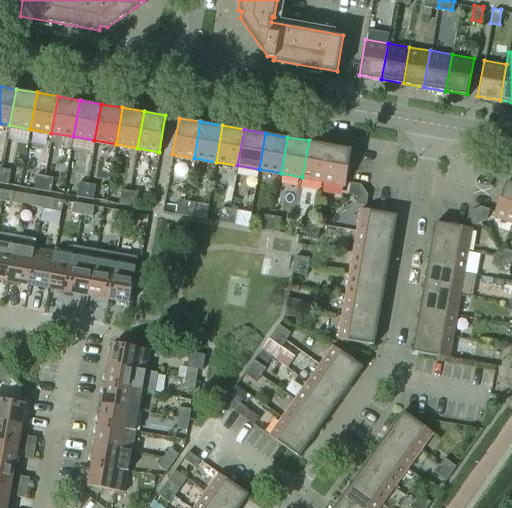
[(324,181),(330,144),(309,140),(302,177),(324,181)]
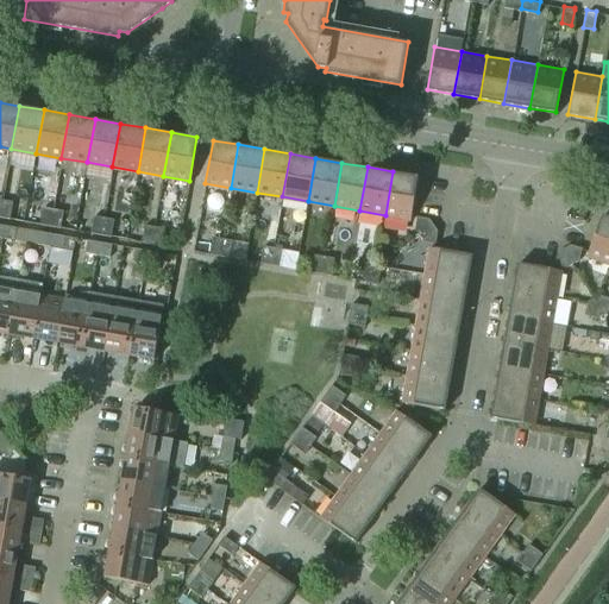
[(410,219),(418,176),(393,171),(385,215),(410,219)]
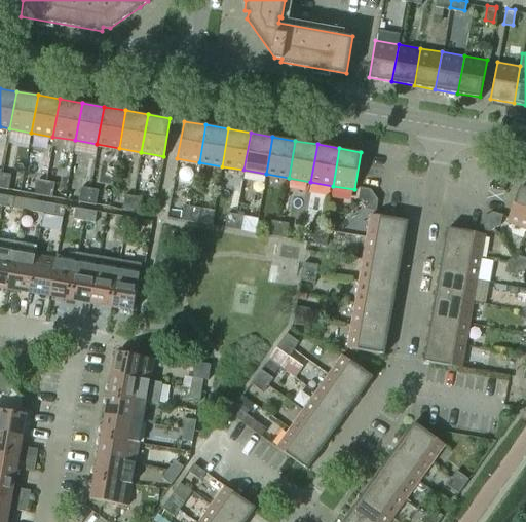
[(0,186),(8,187),(10,173),(2,171),(0,181),(0,186)]
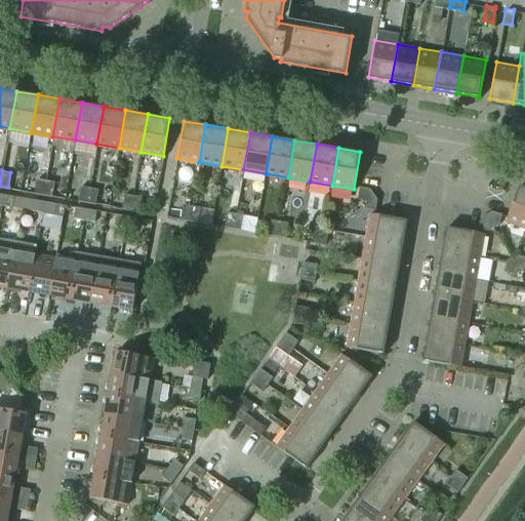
[(43,193),(45,178),(37,176),(34,192),(43,193)]
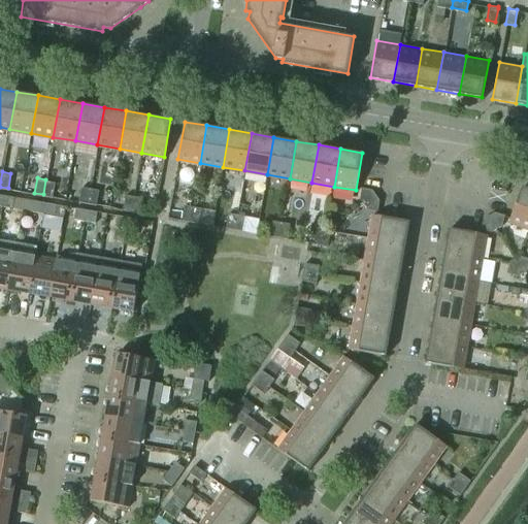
[(52,196),(55,181),(45,179),(43,194),(52,196)]
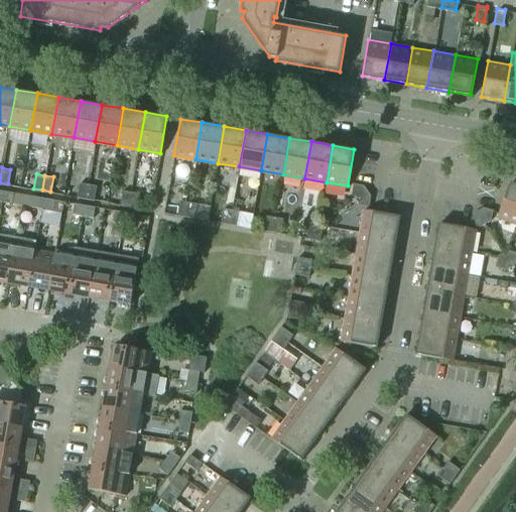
[(85,198),(88,182),(80,181),(77,196),(85,198)]
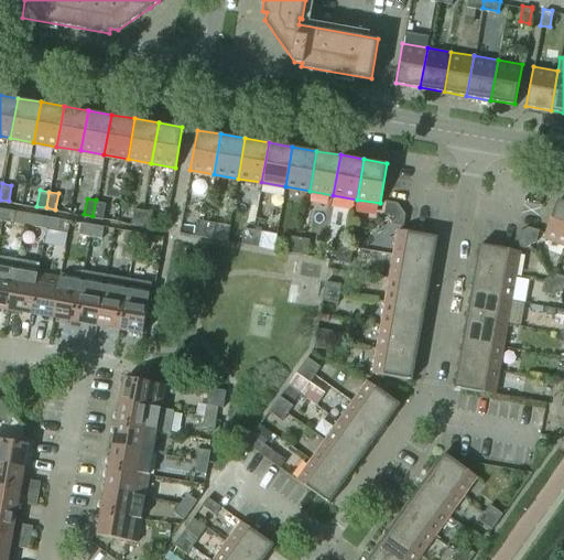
[(563,244),(563,201),(557,198),(543,236),(563,244)]
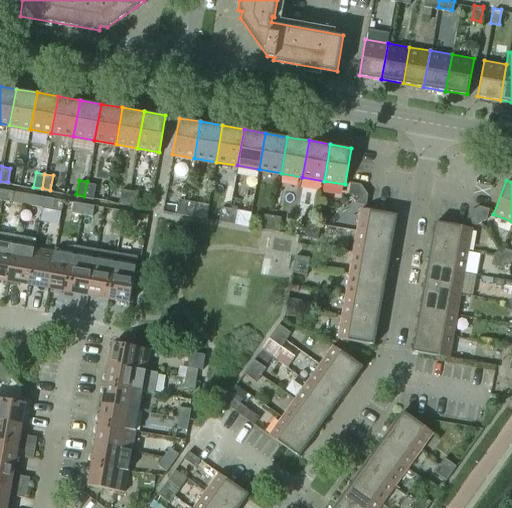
[(93,197),(95,183),(87,181),(84,196),(93,197)]
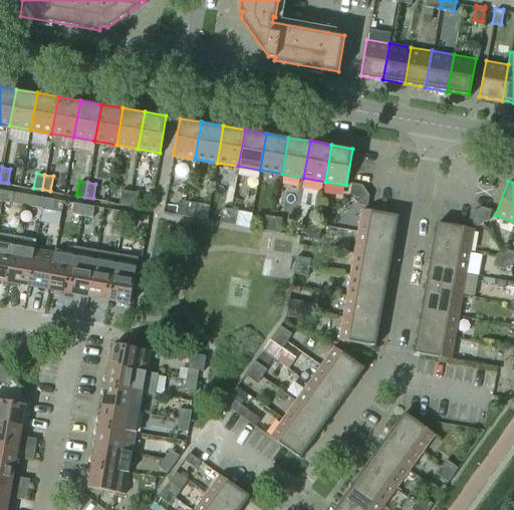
[(353,197),(365,189),(361,183),(351,182),(349,192),(353,197)]
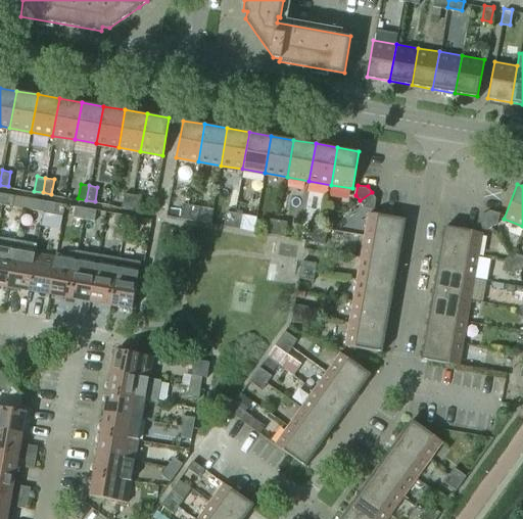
[(130,207),(133,193),(124,191),(121,206),(130,207)]
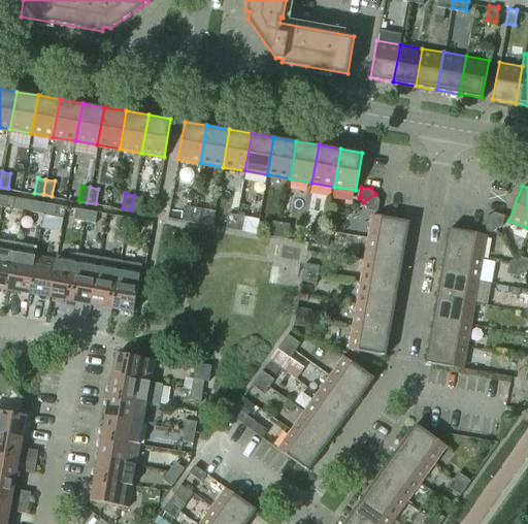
[(11,206),(13,196),(3,194),(1,204),(11,206)]
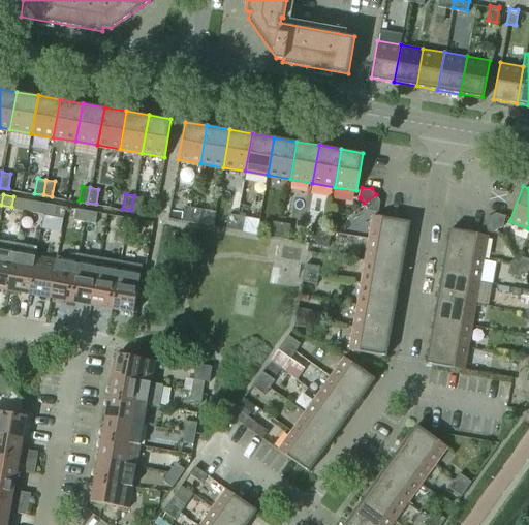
[(378,210),(379,199),(376,194),(364,203),(367,208),(378,210)]
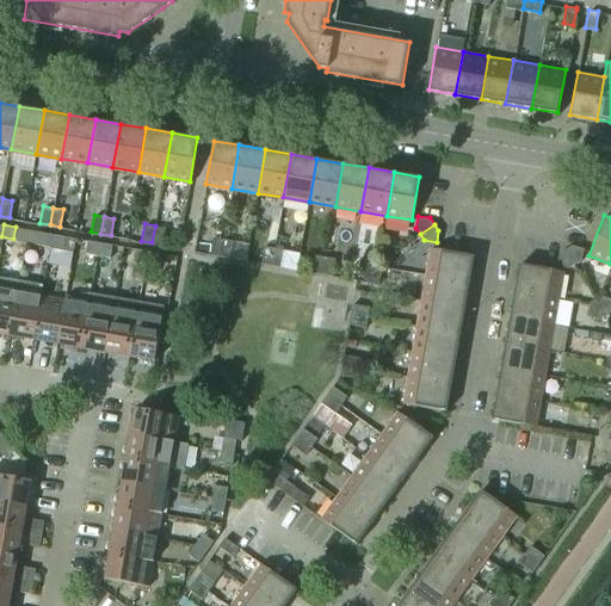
[(161,245),(165,227),(155,226),(152,242),(161,245)]
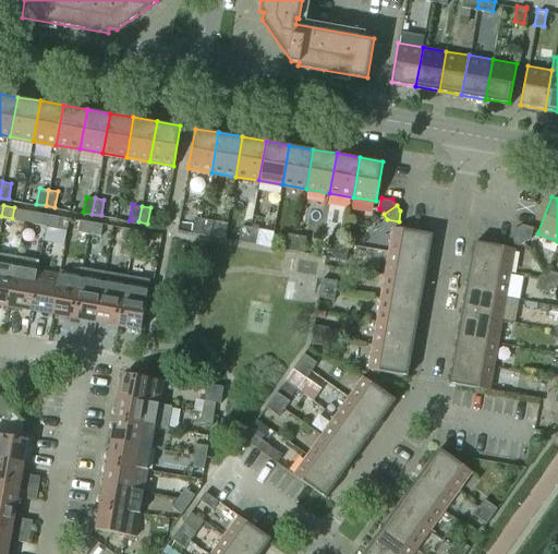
[(45,224),(47,213),(36,211),(34,223),(45,224)]
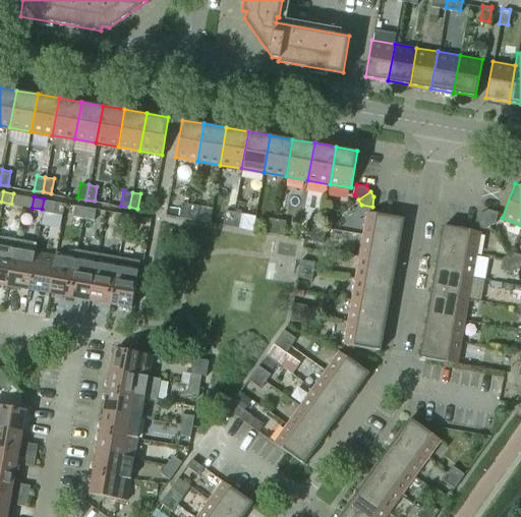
[(53,211),(54,200),(44,198),(42,209),(53,211)]
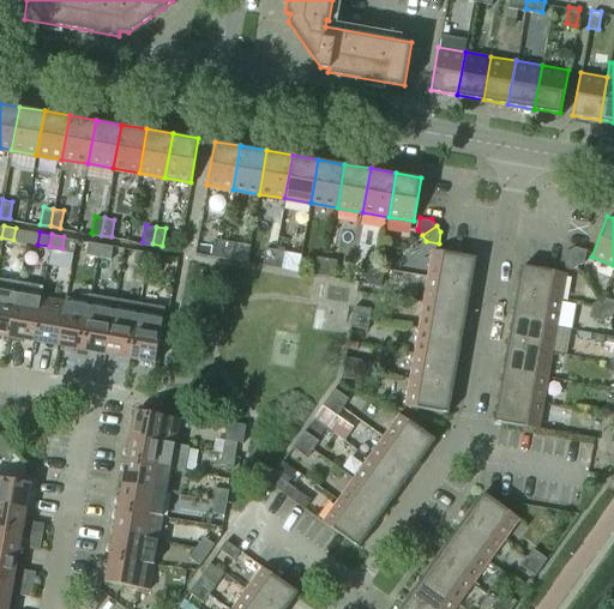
[(222,257),(224,239),(215,237),(211,254),(222,257)]
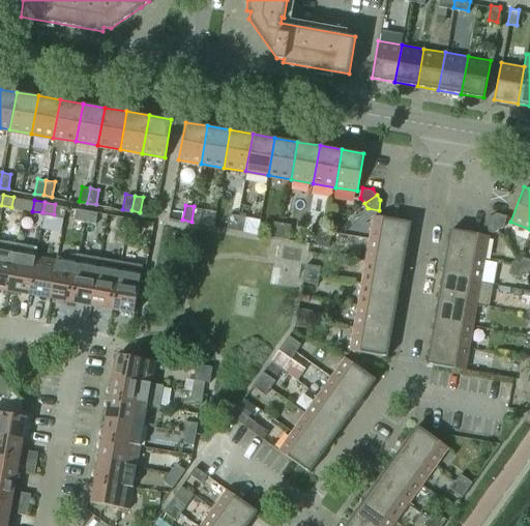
[(200,223),(203,208),(194,206),(192,222),(200,223)]
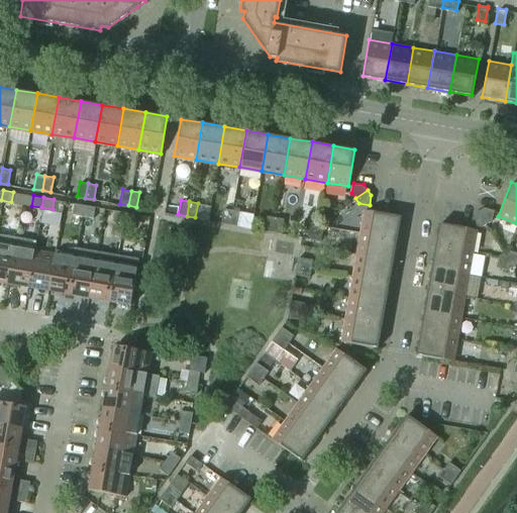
[(83,215),(84,204),(74,202),(72,213),(83,215)]
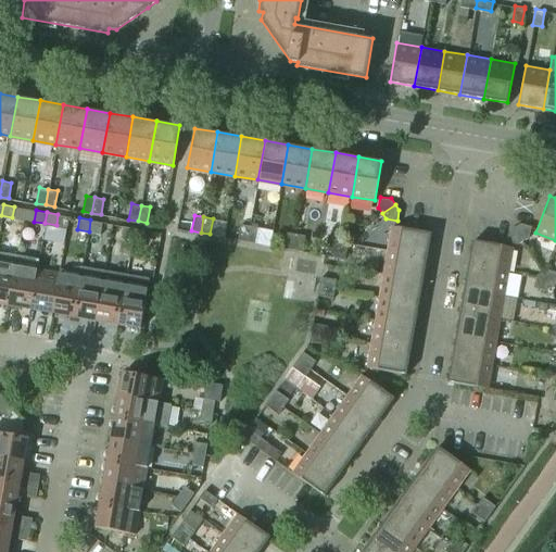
[(100,233),(102,222),(90,220),(89,231),(100,233)]
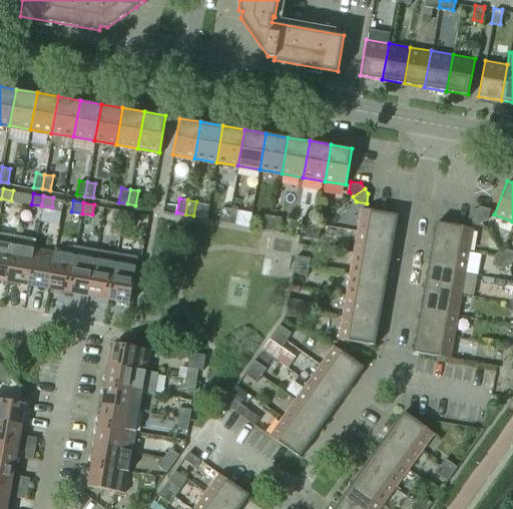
[(487,217),(490,207),(480,204),(475,207),(482,220),(487,217)]
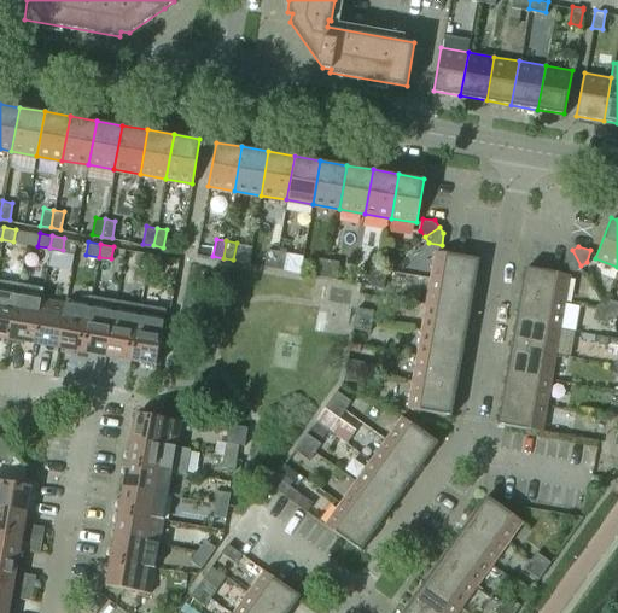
[(274,267),(277,250),(267,247),(263,266),(274,267)]
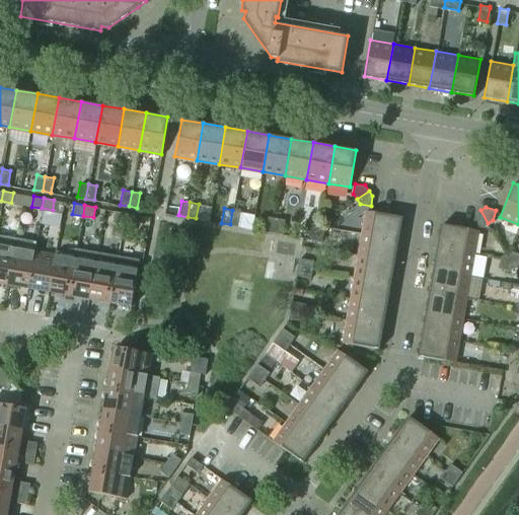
[(124,223),(125,212),(115,210),(113,221),(124,223)]
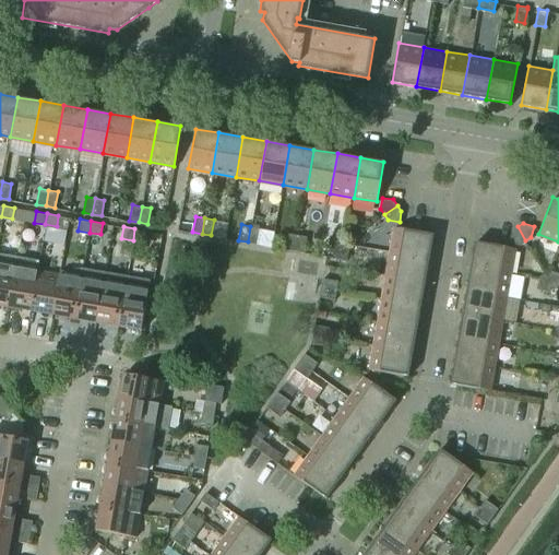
[(258,241),(260,227),(250,226),(248,241),(257,244),(258,241)]
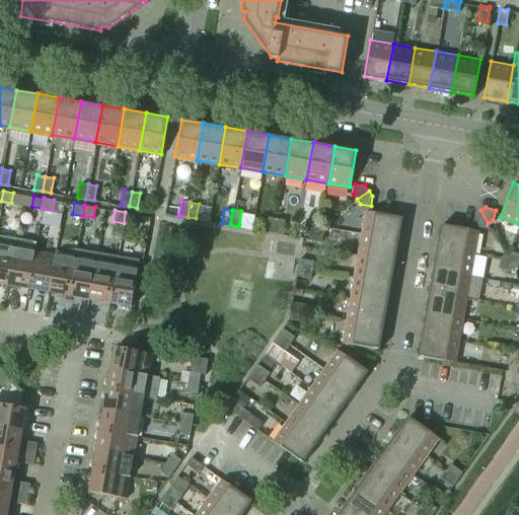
[(398,239),(400,224),(402,216),(365,210),(361,233),(398,239)]
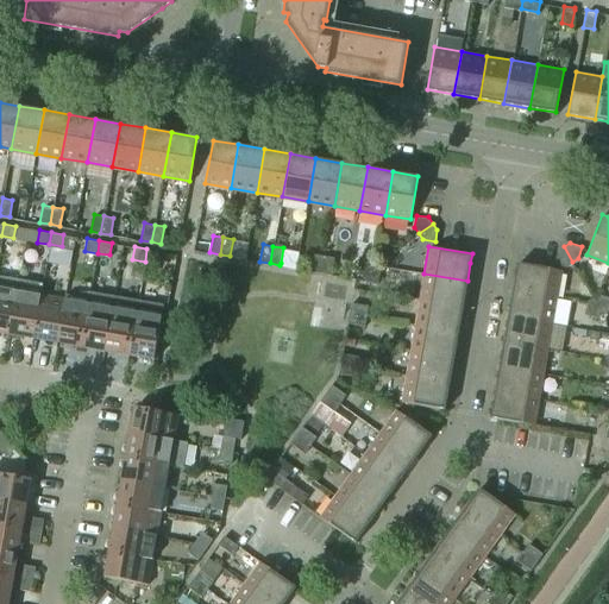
[(572,262),(564,246),(557,250),(553,263),(565,265),(572,262)]
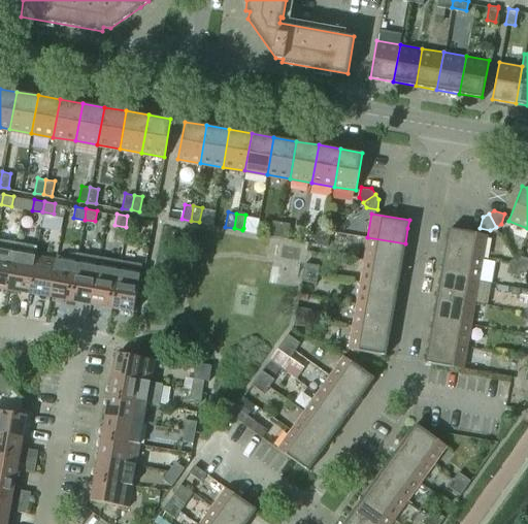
[(136,228),(138,218),(127,216),(126,227),(136,228)]
